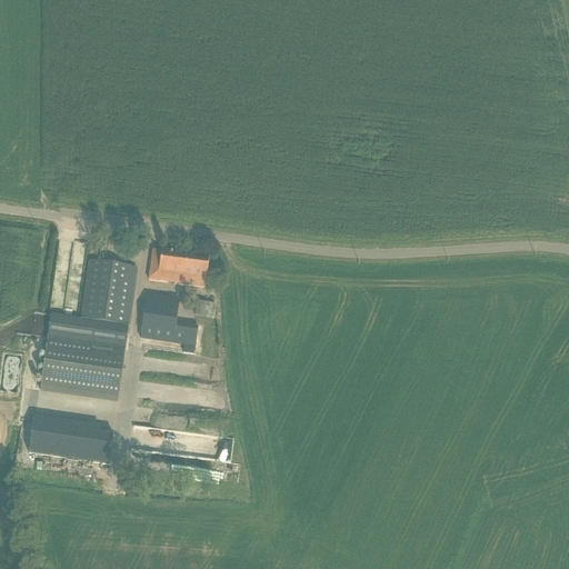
[(568,183),(555,185),(555,201),(568,200),(568,183)]
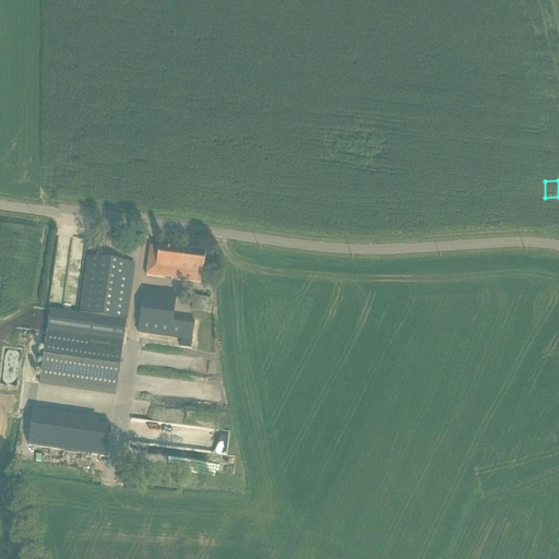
[(144,277),(201,285),(205,256),(147,248),(144,277)]
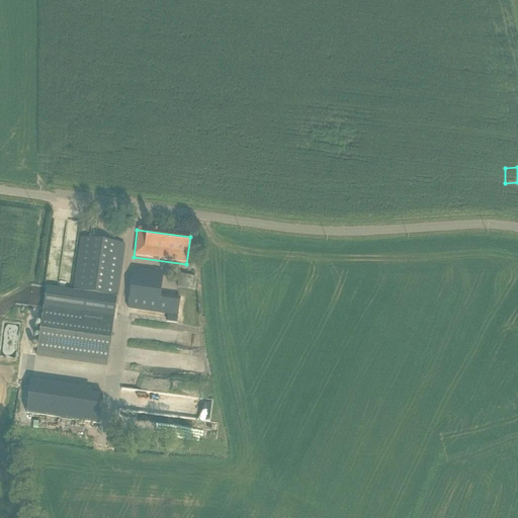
[(111,303),(119,240),(78,235),(70,297),(111,303)]
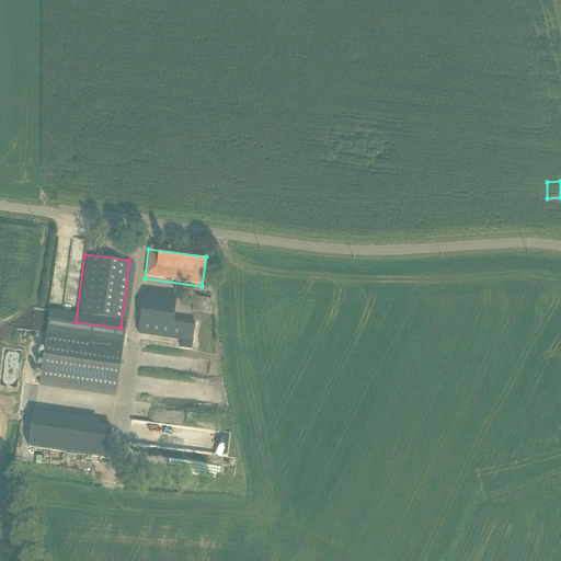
[(64,297),(59,296),(61,284),(47,282),(43,313),(71,317),(72,307),(63,306),(64,297)]
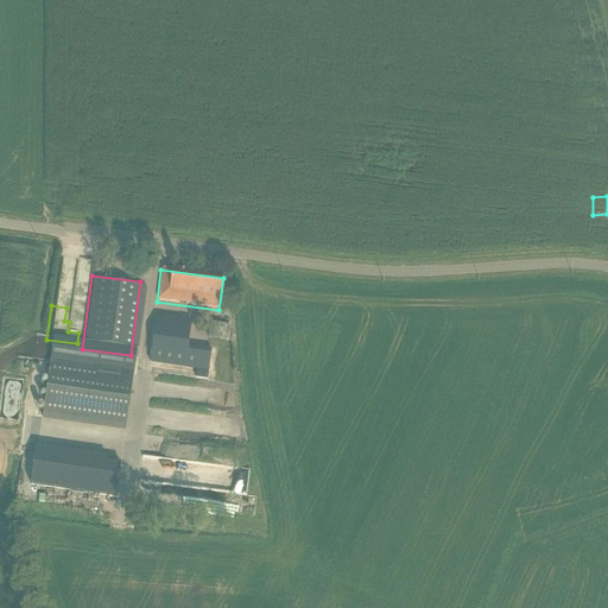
[(150,360),(195,368),(198,352),(185,349),(189,329),(156,323),(150,360)]
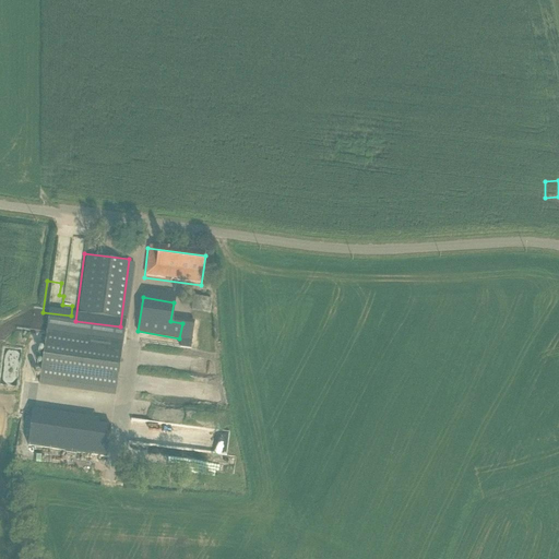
[(214,300),(197,297),(190,337),(207,340),(214,300)]
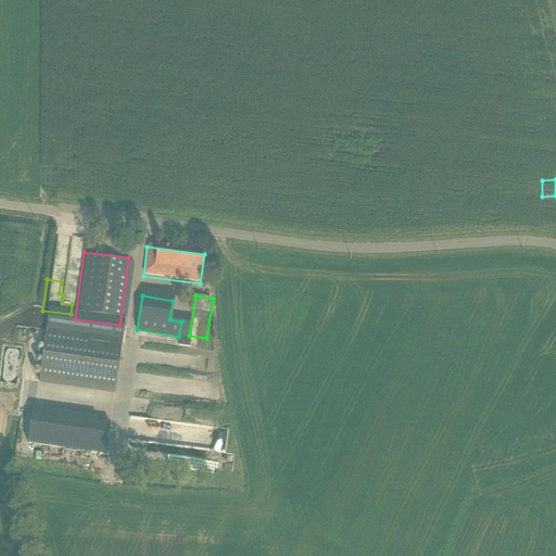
[(41,335),(37,389),(119,396),(124,342),(41,335)]
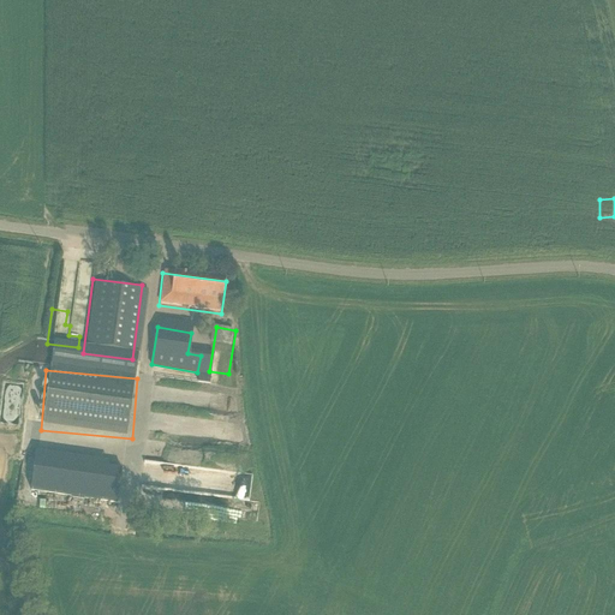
[(0,388),(0,423),(9,424),(15,388),(0,386),(0,388)]
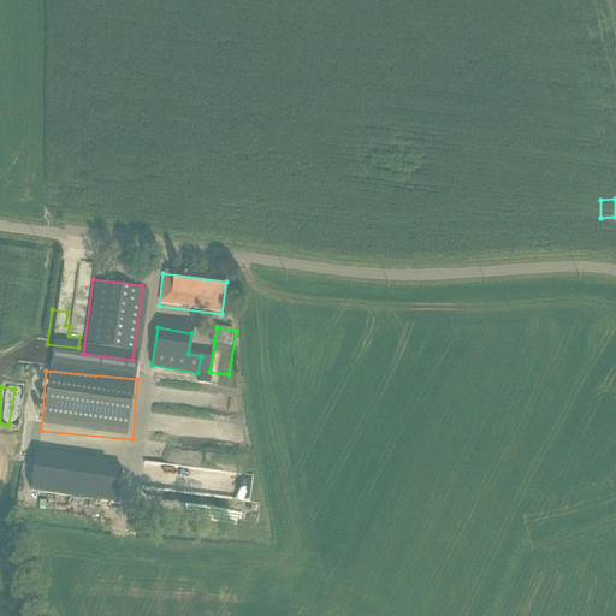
[(101,450),(104,439),(96,437),(93,448),(101,450)]
